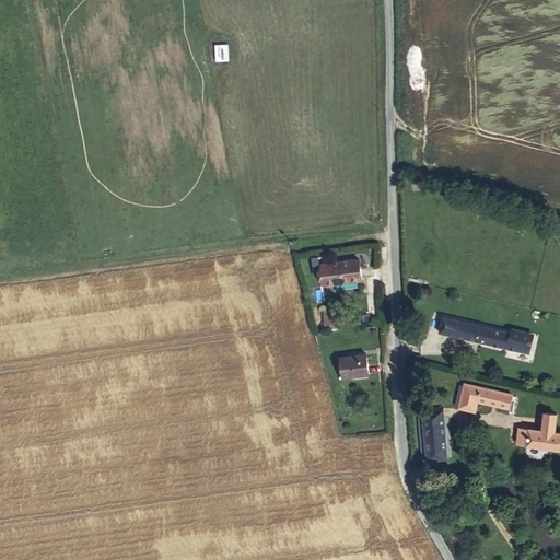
[(216,46),(217,61),(229,61),(229,45),(216,46)]
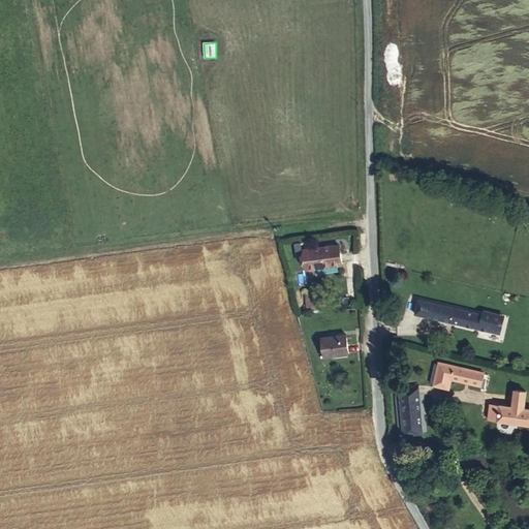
[(343,266),(340,246),(304,250),(307,270),(343,266)]
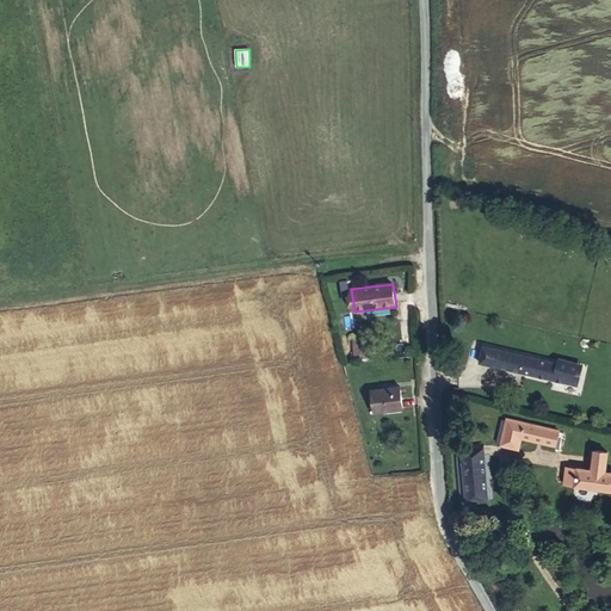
[(355,338),(356,353),(356,355),(374,353),(372,345),(369,345),(366,345),(366,337),(355,338)]
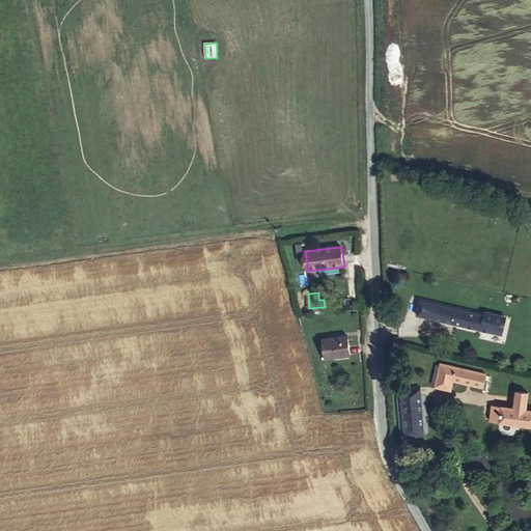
[(301,308),(309,307),(308,294),(300,295),(301,308)]
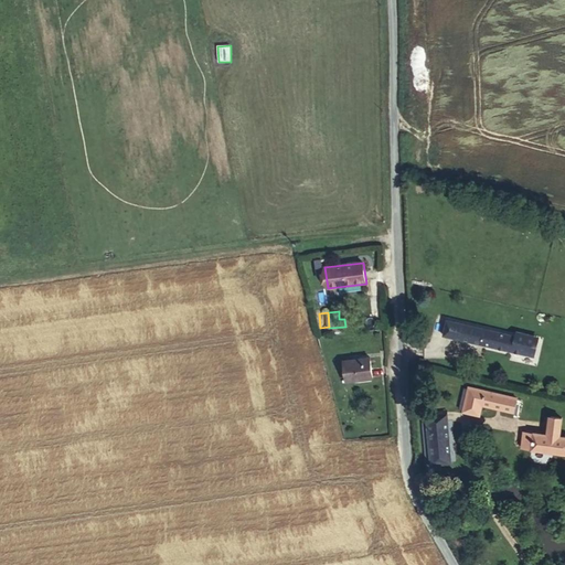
[(447,320),(444,334),(525,354),(530,334),(515,331),(514,336),(447,320)]
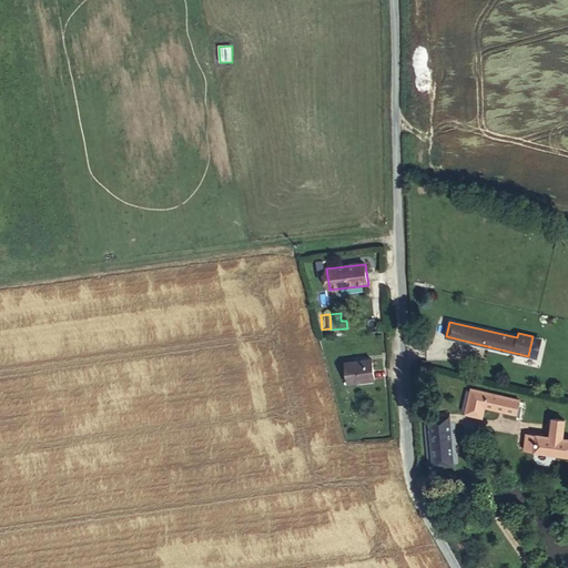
[(375,379),(372,358),(345,362),(348,383),(375,379)]
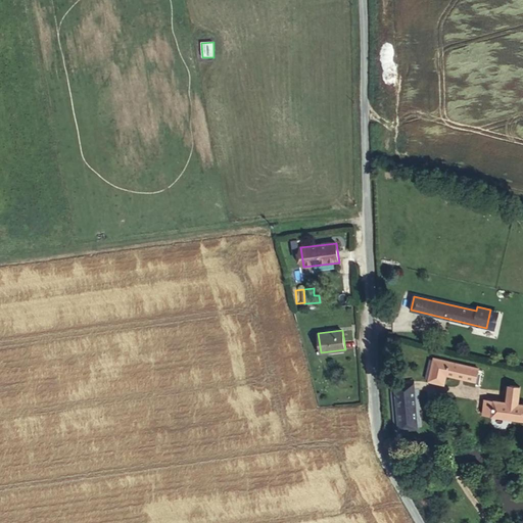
[(476,381),(479,369),(434,359),(429,381),(443,384),(445,375),(476,381)]
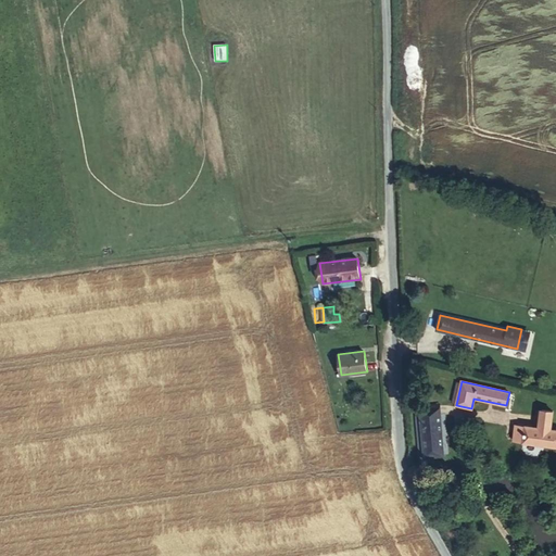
[(421,405),(422,415),(441,414),(440,404),(421,405)]
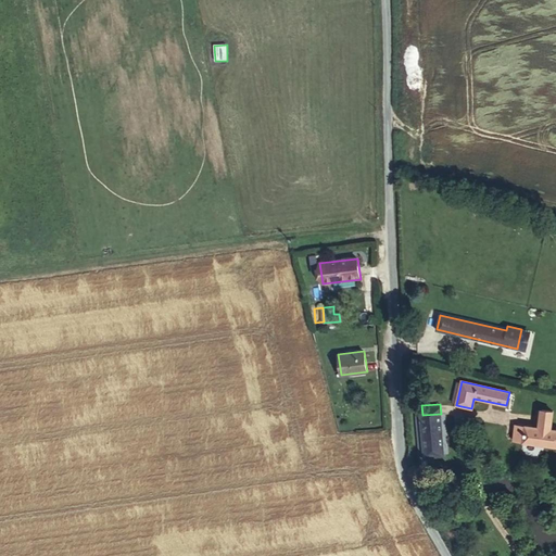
[(555,429),(551,428),(553,411),(541,409),(539,427),(516,424),(514,441),(555,446),(555,429)]
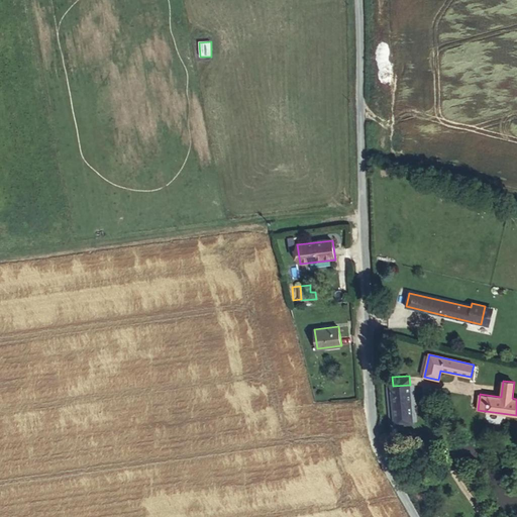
[(410,385),(393,386),(396,423),(412,423),(410,385)]
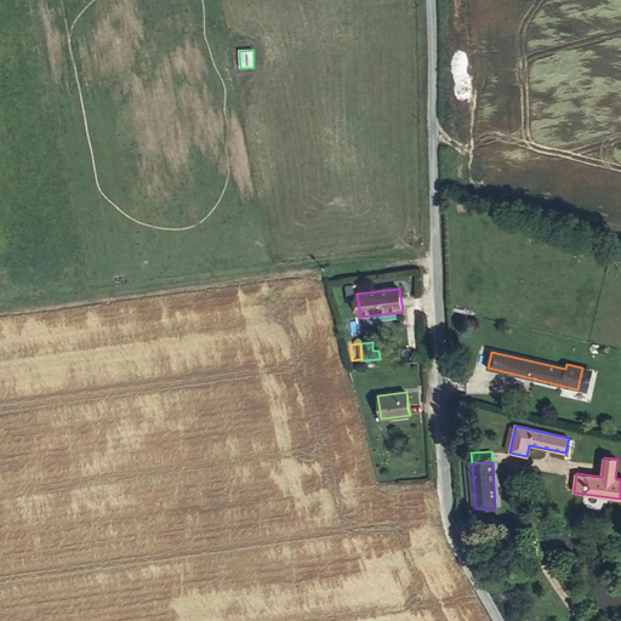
All buildings are outlined.
